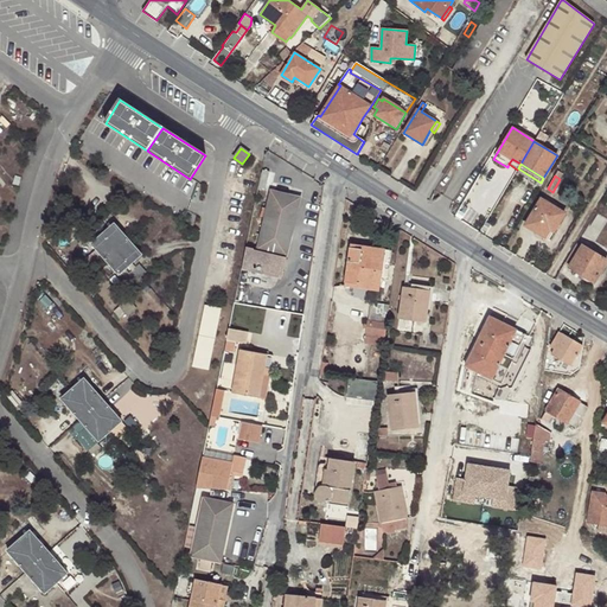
[(257,249),(287,256),(300,198),(272,191),(257,249)]
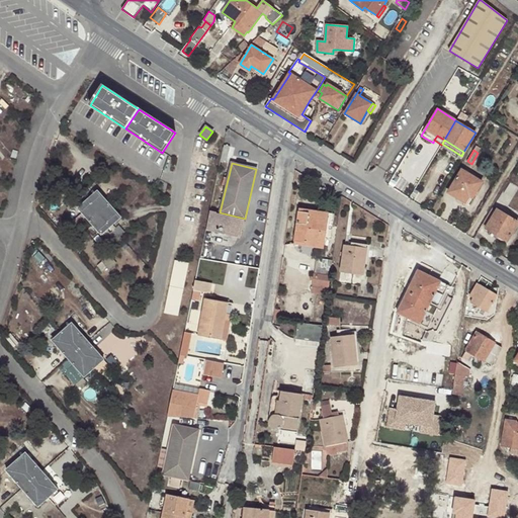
[(482,182),(462,170),(449,192),(465,202),(469,195),(472,197),(482,182)]
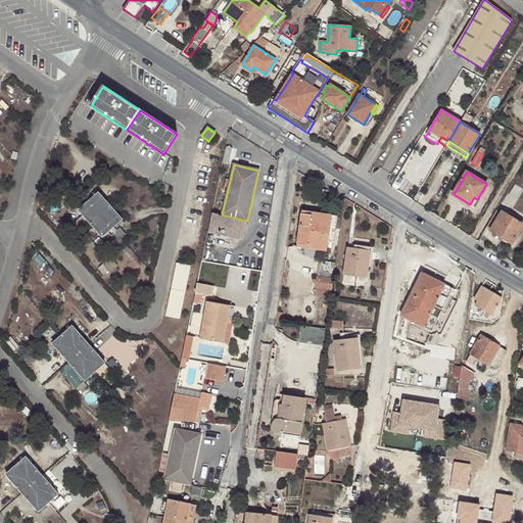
[(497,207),(481,234),(491,240),(495,233),(512,243),(522,224),(522,218),(518,215),(515,220),(509,216),(522,192),(522,189),(517,186),(503,210),(497,207)]
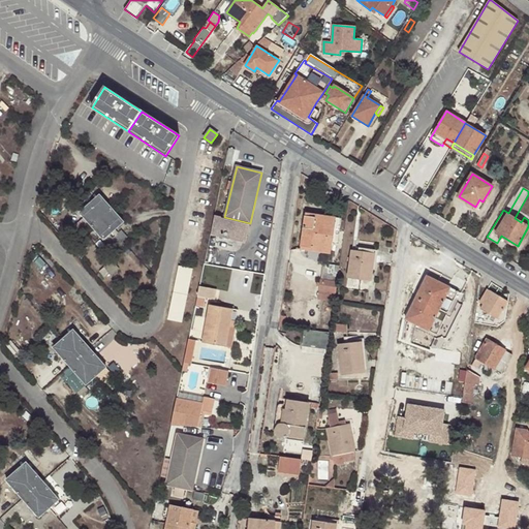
[(76,198),(82,205),(91,196),(86,190),(76,198)]
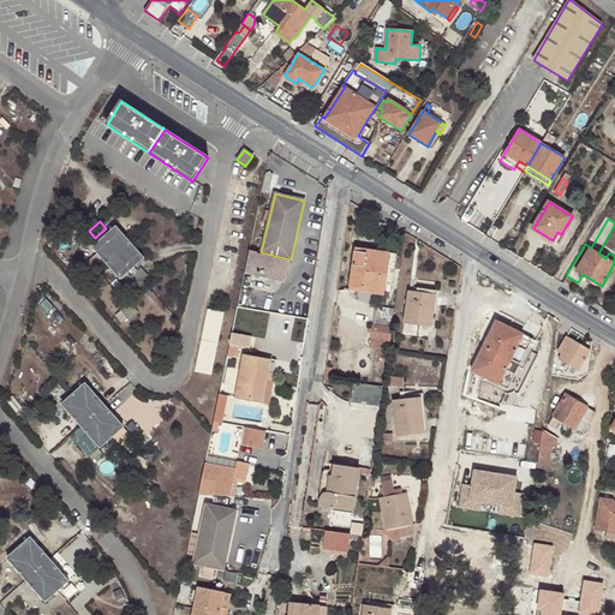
[(105,238),(118,254),(130,244),(115,228),(105,238)]
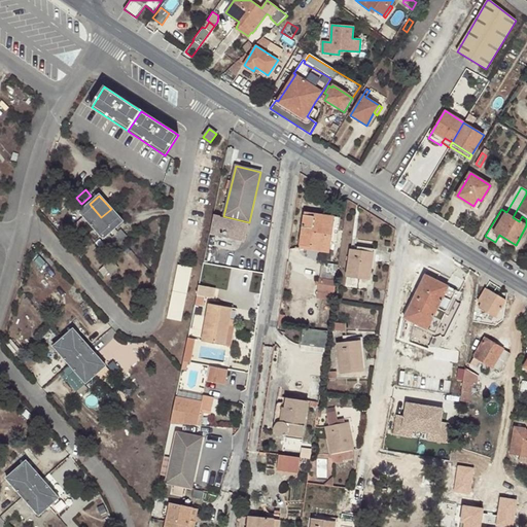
[(79,213),(92,226),(101,217),(90,204),(79,213)]
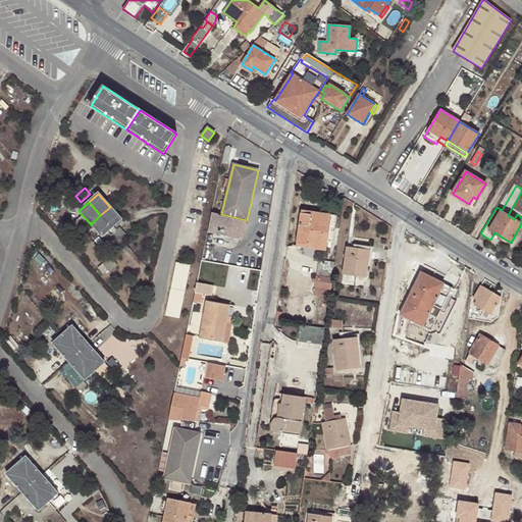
[(121,220),(110,207),(100,215),(112,228),(121,220)]
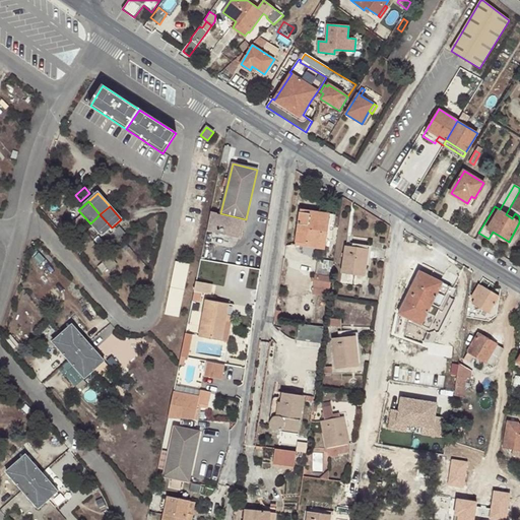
[(307,244),(326,246),(329,230),(331,214),(301,210),(296,245),(306,246),(307,244)]
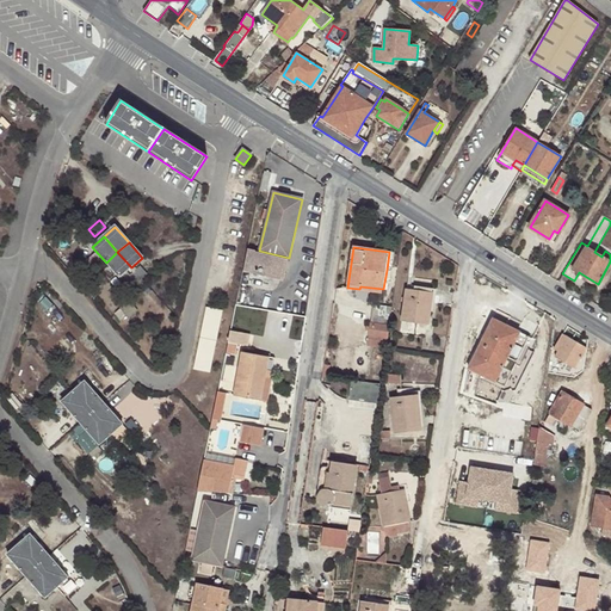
[(283,282),(289,258),(259,251),(247,248),(242,271),(283,282)]
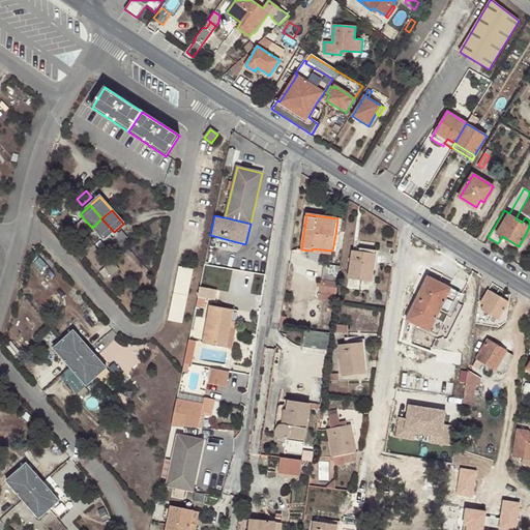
[(114,232),(101,218),(92,228),(104,240),(114,232)]
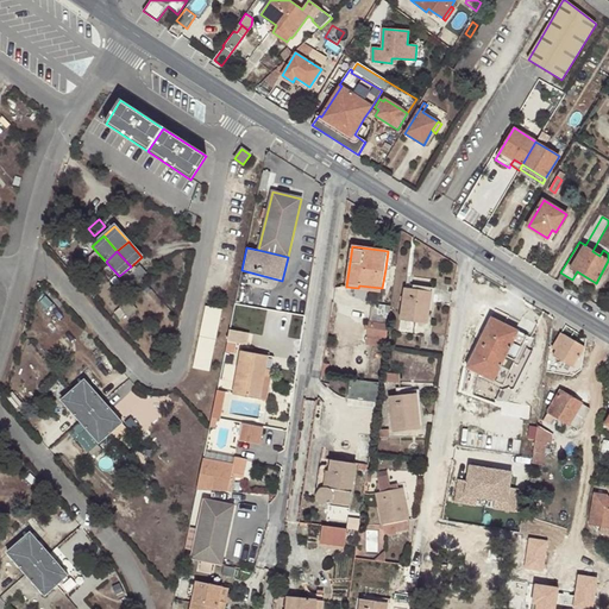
[(130,276),(136,283),(146,275),(140,267),(130,276)]
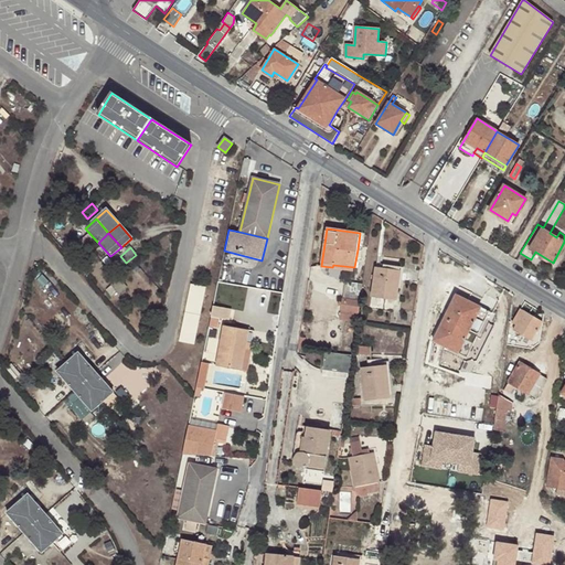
[(120,267),(126,263),(120,256),(115,260),(120,267)]
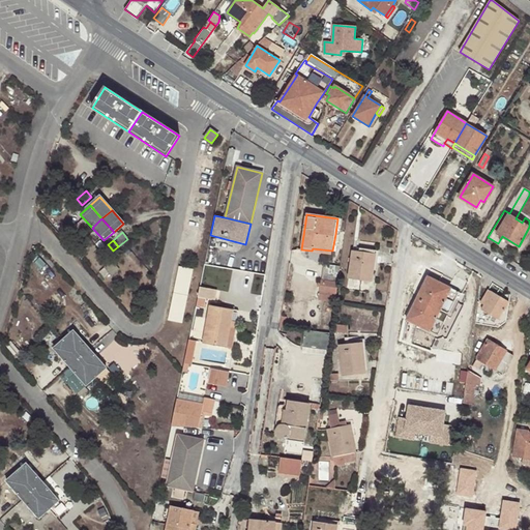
[(372,282),(376,254),(360,252),(354,251),(350,278),(372,282)]
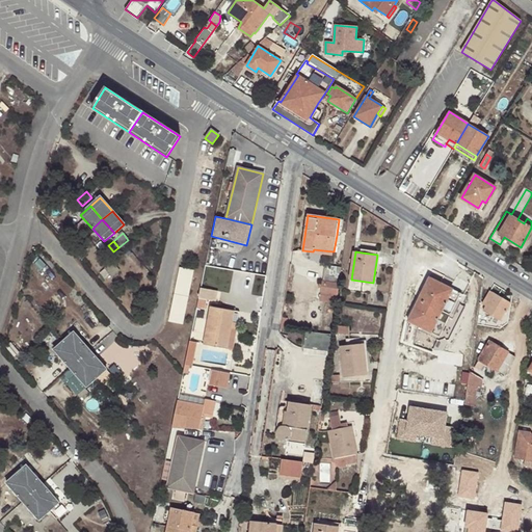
[(340,285),(342,267),(326,265),(323,282),(340,285)]
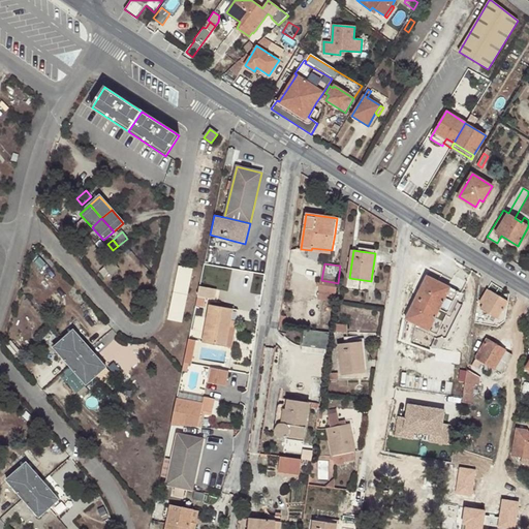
[(167,319),(181,322),(191,270),(178,267),(167,319)]
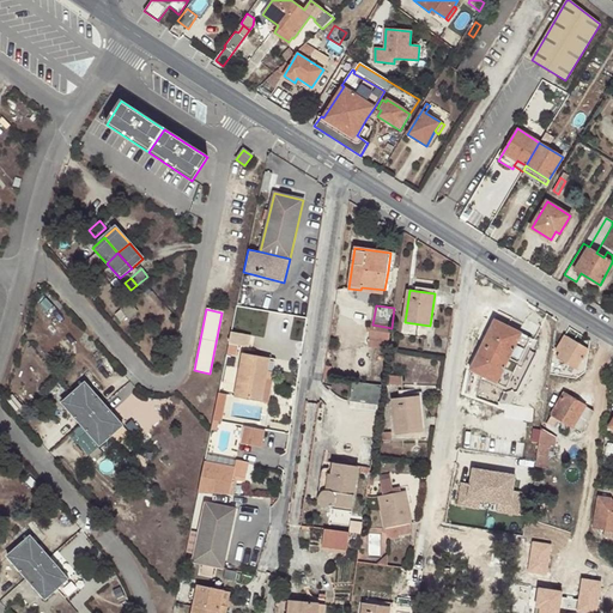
[(471,370),(507,388),(517,365),(522,368),(527,357),(523,354),(532,338),(496,320),(471,370)]
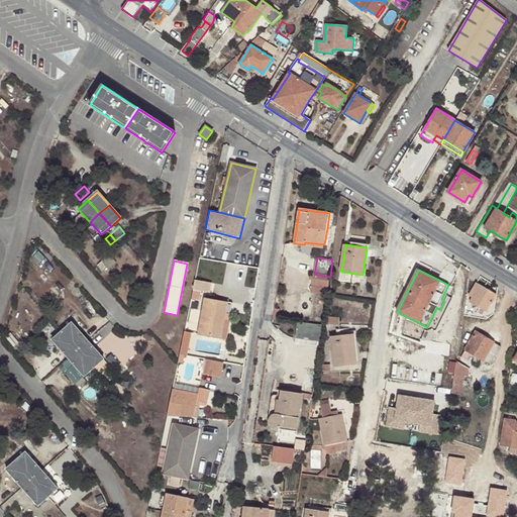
[(311,291),(327,294),(330,277),(314,274),(314,277),(313,280),(311,291)]
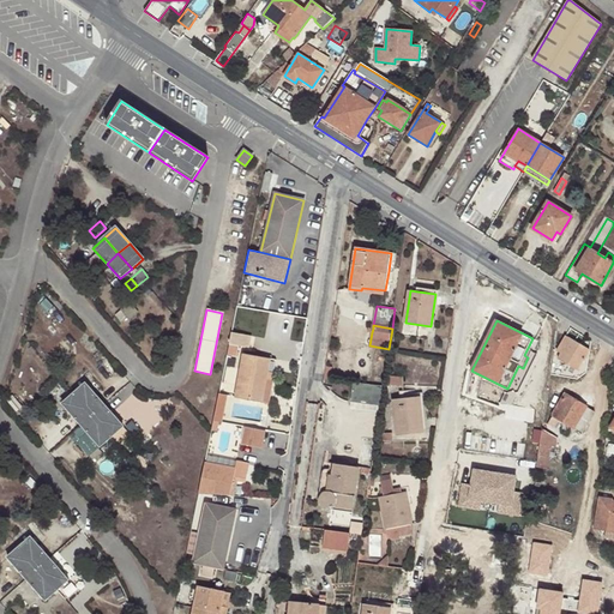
[(251,336),(232,332),(227,354),(236,356),(239,347),(250,348),(251,336)]
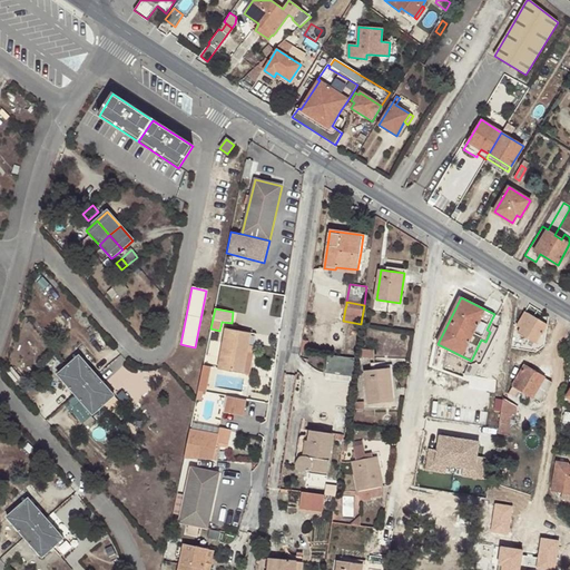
[(519,332),(538,343),(548,325),(526,312),(518,326),(521,328),(519,332)]
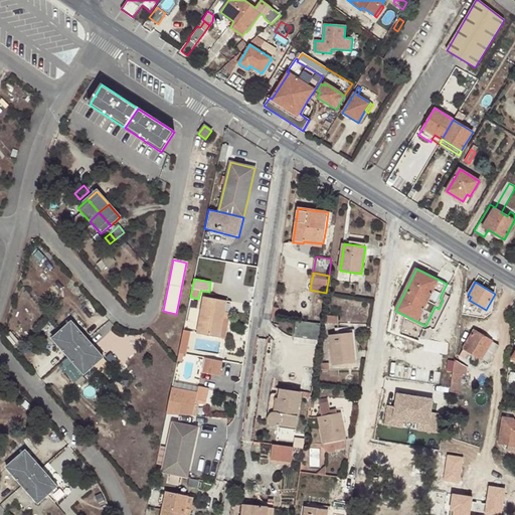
[(197,333),(220,337),(227,301),(204,297),(197,333)]
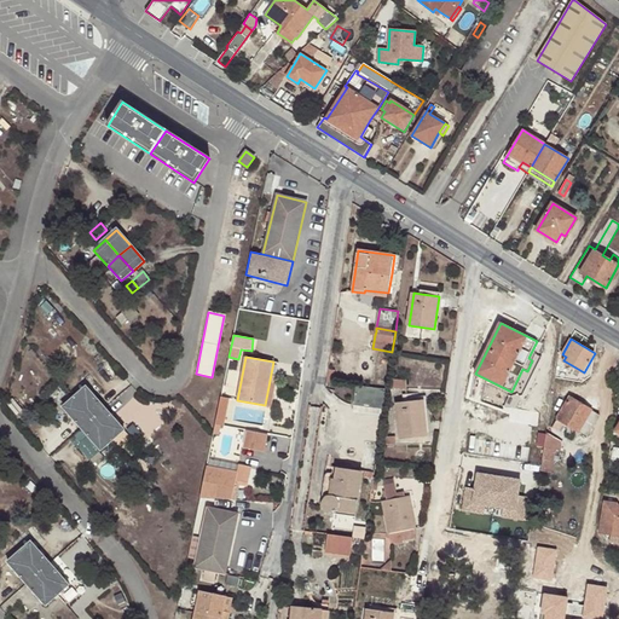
[(273,362),(265,405),(270,406),(278,363),(273,362)]
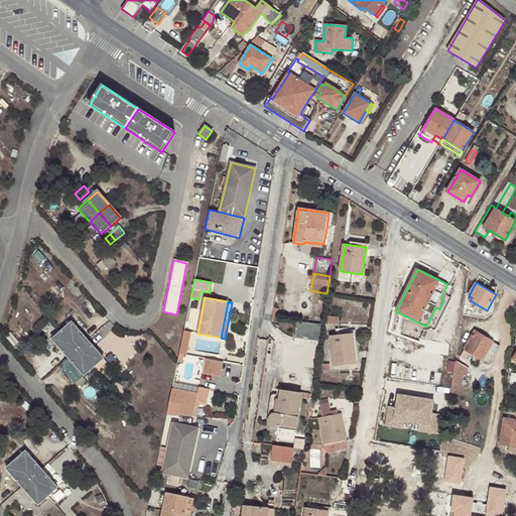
[(87,340),(71,321),(61,330),(77,348),(87,340)]
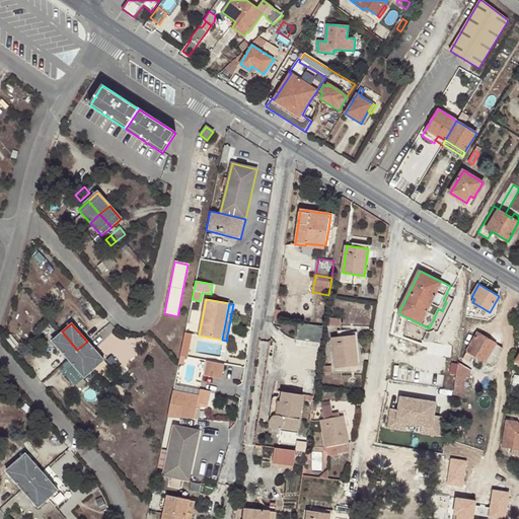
[(324,327),(299,323),(297,340),(321,343),(324,327)]
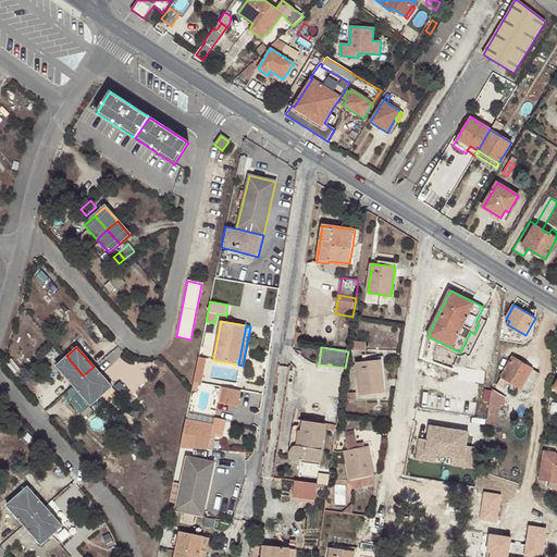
[(83,375),(66,356),(56,366),(73,385),(83,375)]
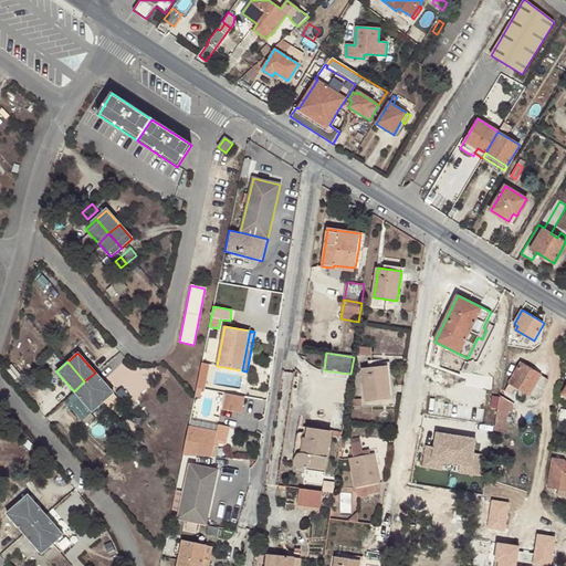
[(197,388),(203,389),(209,364),(202,363),(197,388)]
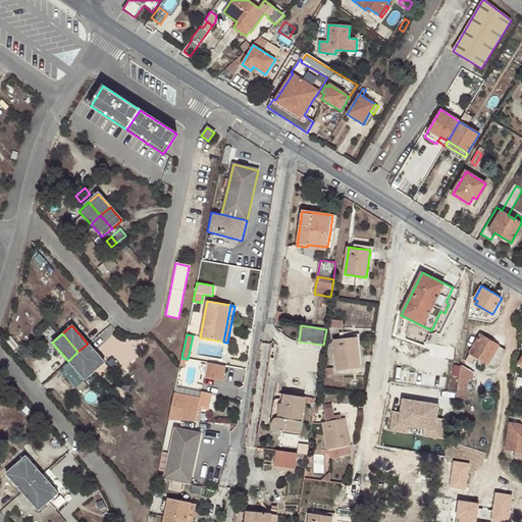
[(466,361),(473,366),(478,358),(496,368),(506,350),(481,335),(466,361)]
